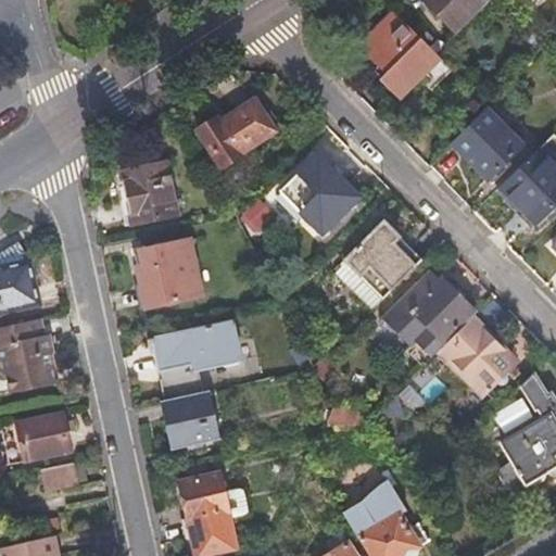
[(488,0),(428,0),(427,1),(456,32),(489,0),(488,0)]
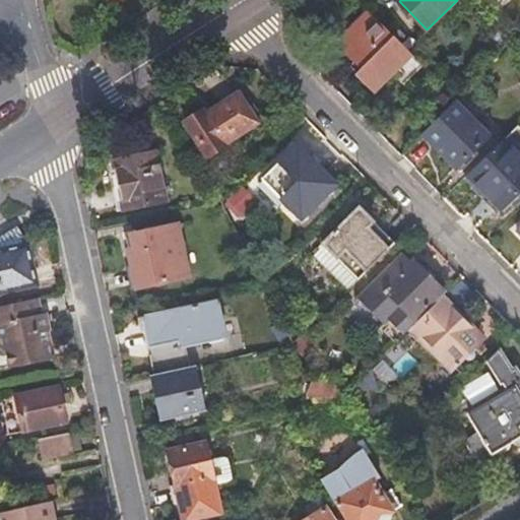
[(411,56),(371,13),(337,46),(362,70),(355,75),(374,93),(411,56)]
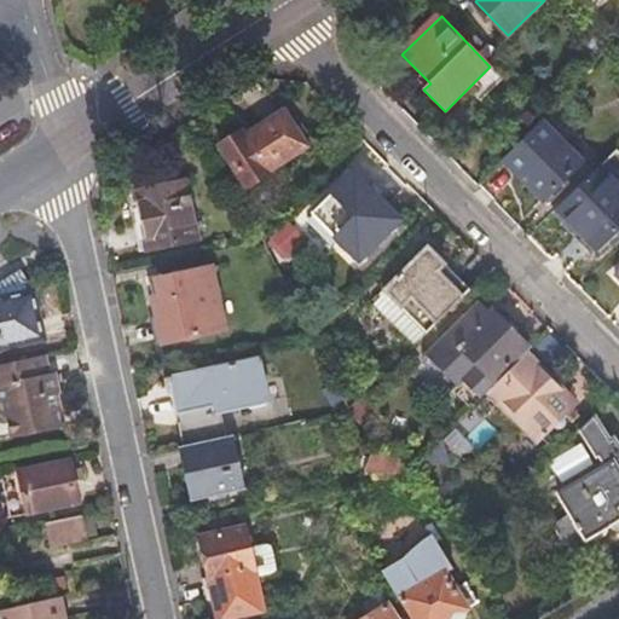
[(242,131),(219,144),(248,192),(271,178),(267,173),(306,149),(283,113),(244,136),(242,131)]
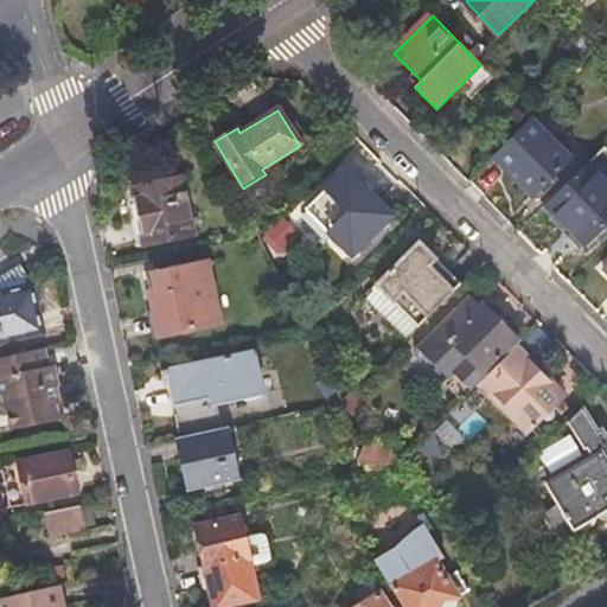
[(532,119),(493,158),(532,196),(570,159),(532,119)]
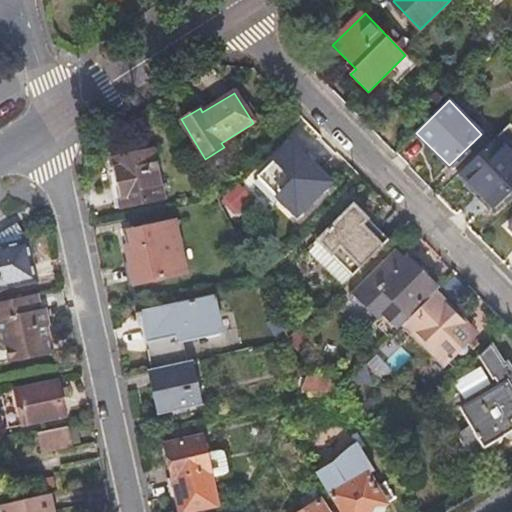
[(511,154),(496,138),(460,174),(492,207),(511,187),(511,154)]
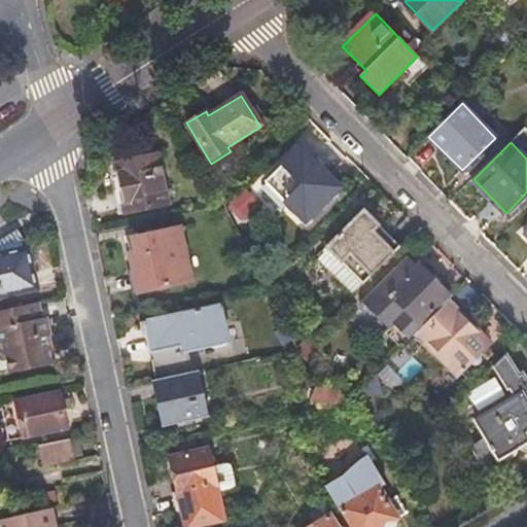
[(302,147),(267,181),(306,221),(341,186),(302,147)]
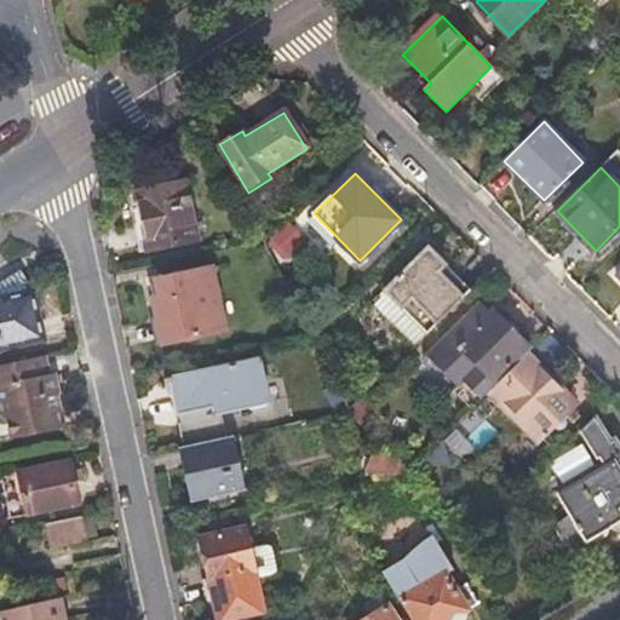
[(141,222),(148,251),(200,240),(188,181),(136,194),(141,222)]
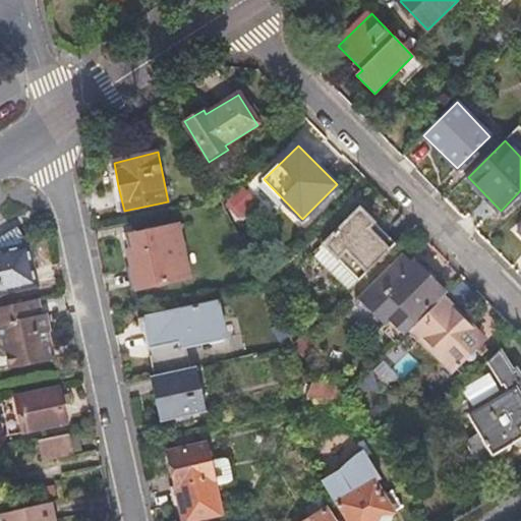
[(115,212),(124,211),(118,186),(111,188),(115,212)]
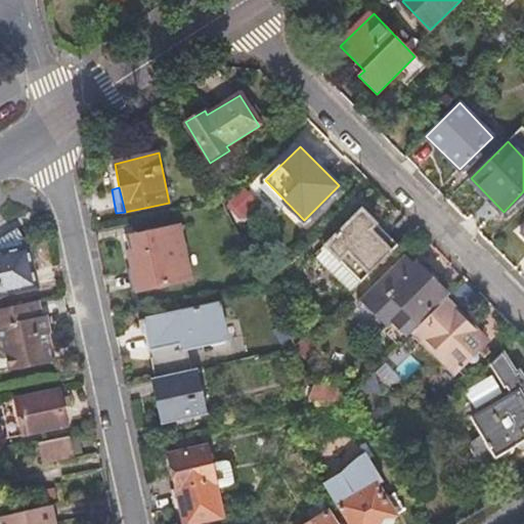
[(245,189),(236,198),(249,212),(258,203),(245,189)]
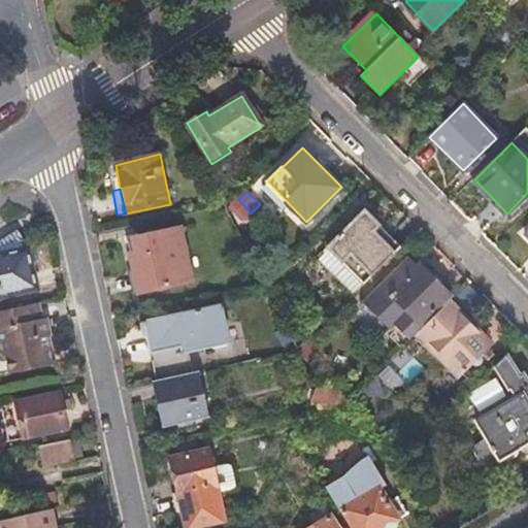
[(329,248),(365,284),(401,248),(366,210),(329,248)]
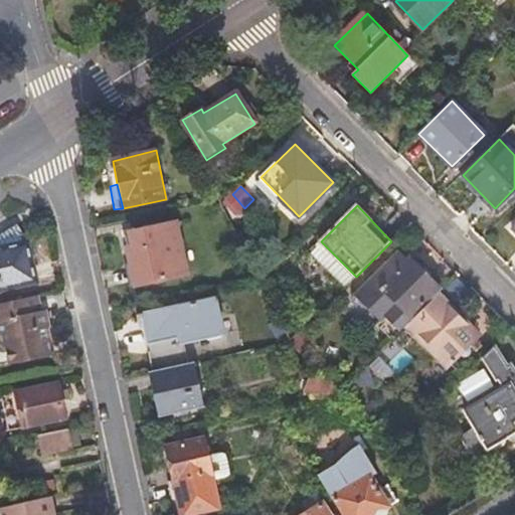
[(176,223),(129,233),(132,247),(128,248),(136,286),(187,275),(176,223)]
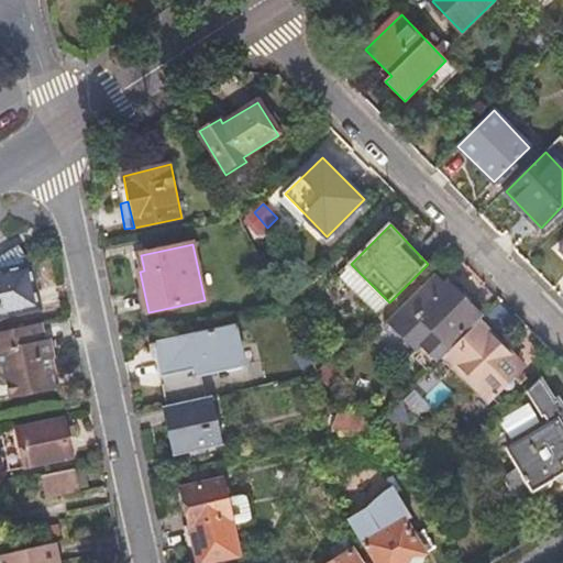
[(0,261),(0,318),(41,309),(33,267),(19,247),(0,261)]
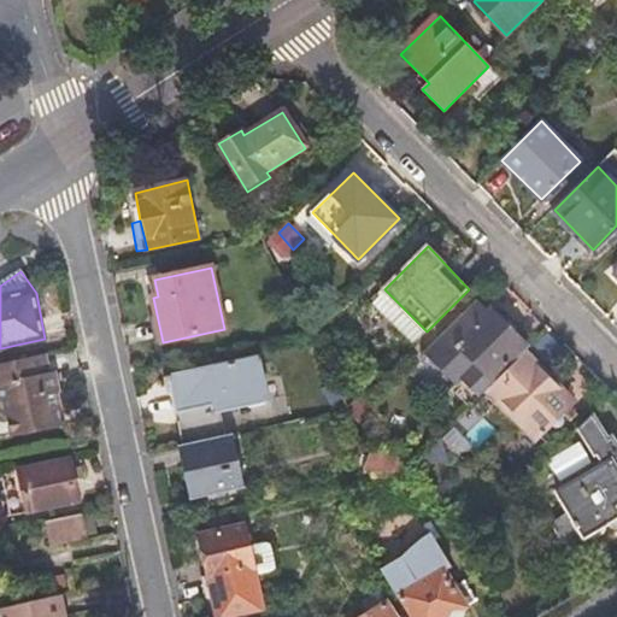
[(427,331),(385,289),(371,301),(413,345),(427,331)]
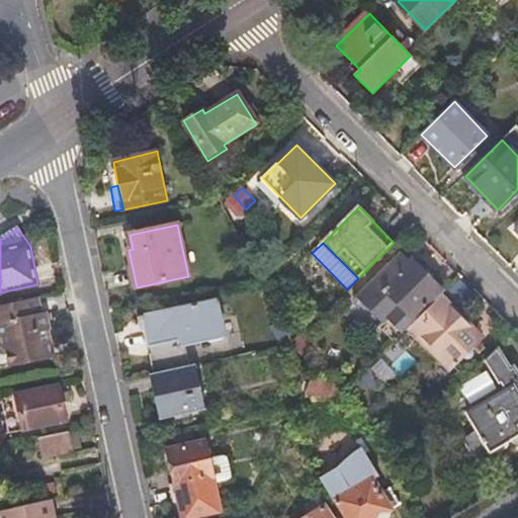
[(412,327),(418,321),(415,318),(441,291),(412,262),(410,264),(400,254),(355,298),(380,327),(393,316),(407,331),(412,327)]
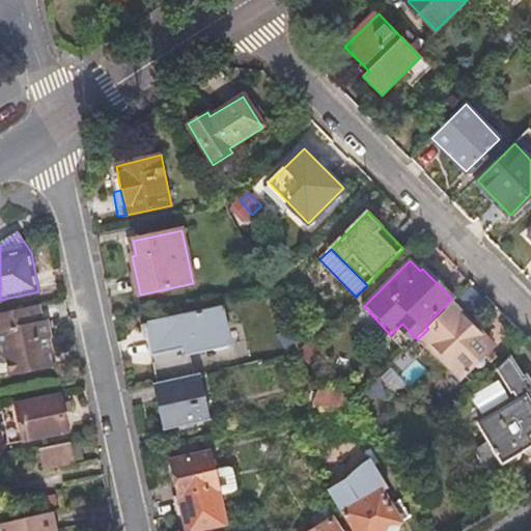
[(472,289),(454,306),(466,317),(483,300),(472,289)]
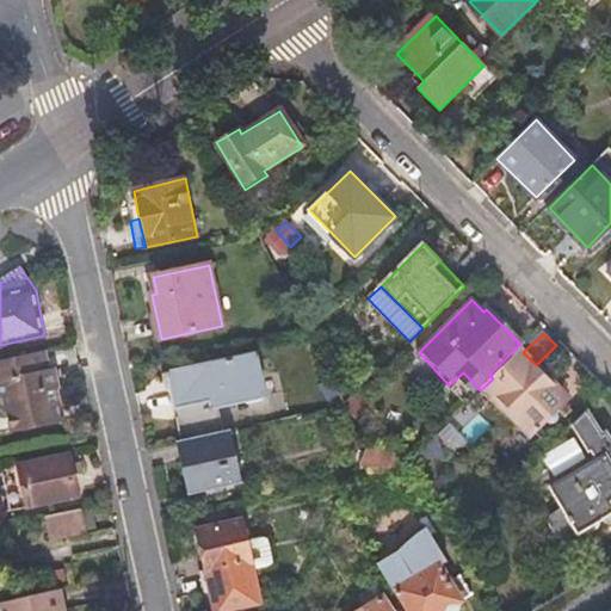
[(50,366),(48,349),(0,359),(0,396),(1,403),(4,406),(11,412),(14,431),(67,419),(57,365),(50,366)]
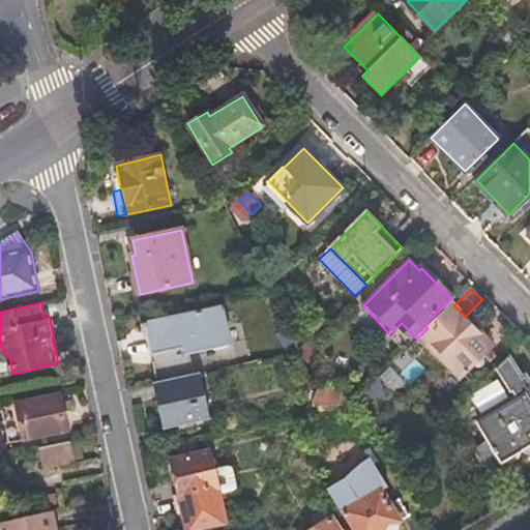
[(147,323),(159,384),(195,376),(190,354),(230,346),(222,306),(147,323)]
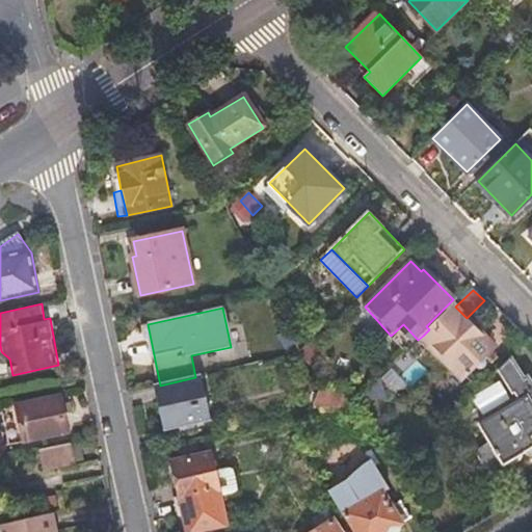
[(463,322),(450,309),(429,329),(423,336),(444,356),(463,376),(483,357),(490,351),(478,337),(480,336),(466,320),(463,322)]
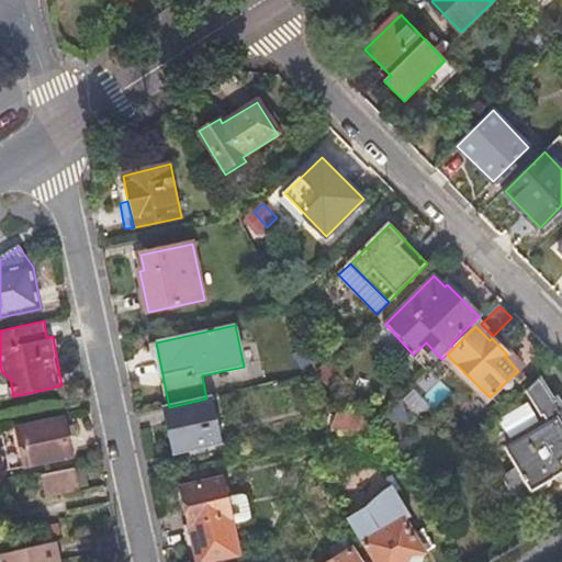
[(505,356),(518,371),(510,378),(516,384),(529,372),(512,350),(507,355),(505,356)]
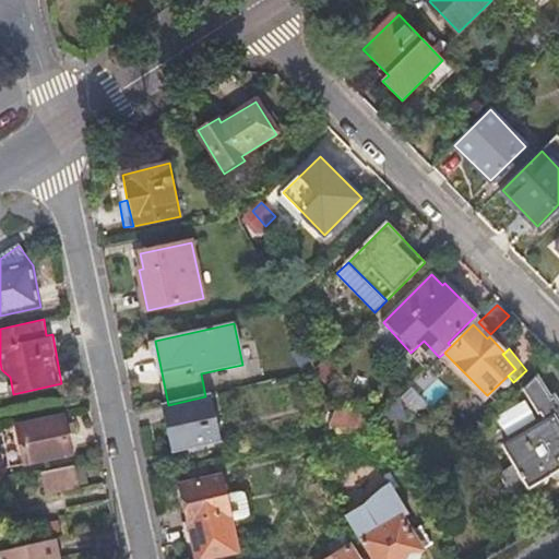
[(461,379),(466,375),(444,353),(439,357),(431,366),(436,370),(444,361),(461,379)]
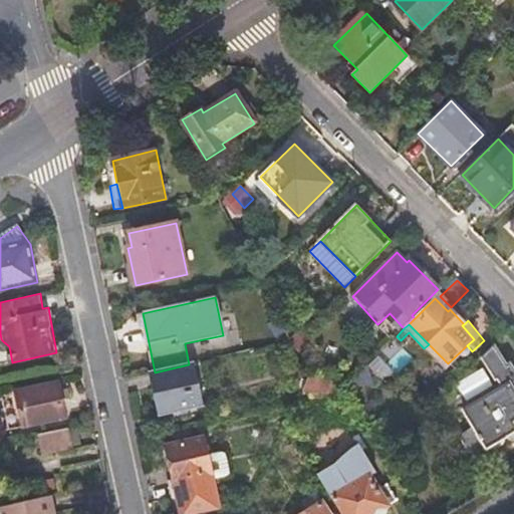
[(507,369),(493,347),(482,358),(495,380),(496,380),(499,380),(504,390),(466,413),(475,430),(464,438),(463,441),(464,443),(469,452),(472,453),(474,454),(476,454),(513,432),(513,428),(512,425),(513,423),(513,371),(511,366),(507,369)]
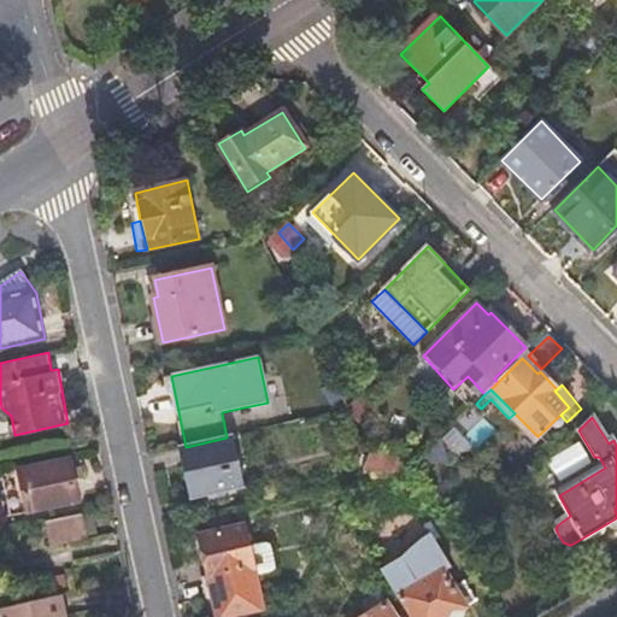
[(186,447),(178,448),(189,500),(246,488),(236,435),(227,438),(186,447)]
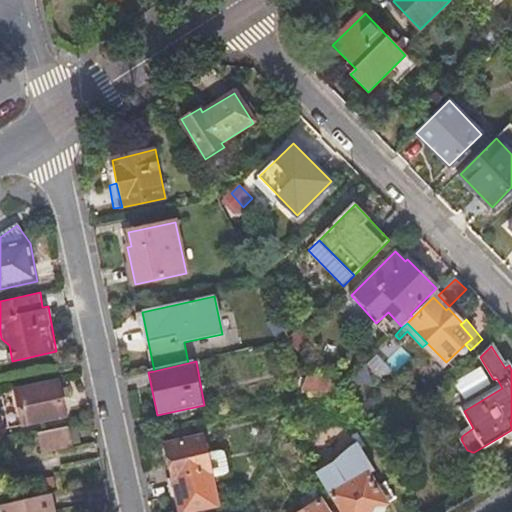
[(336,379),(308,377),(302,389),(334,393),(336,379)]
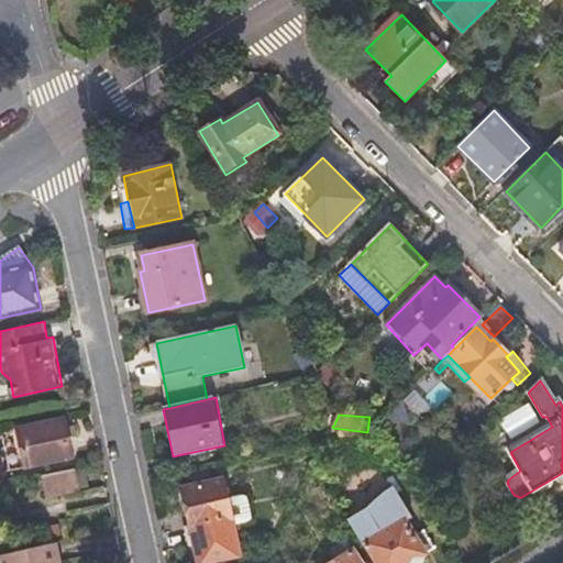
[(65,422),(3,433),(10,471),(72,459),(65,422)]
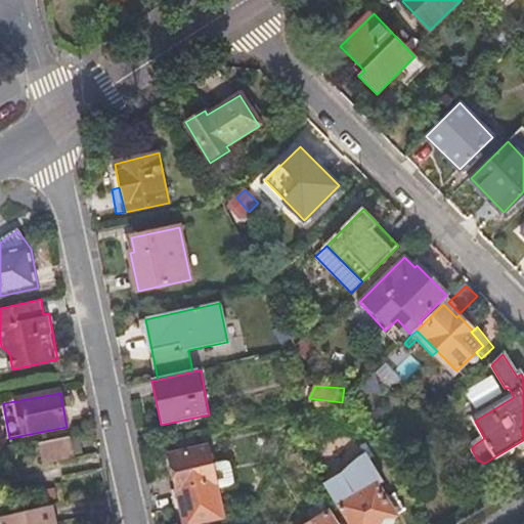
[(74,450),(71,436),(38,444),(41,459),(74,450)]
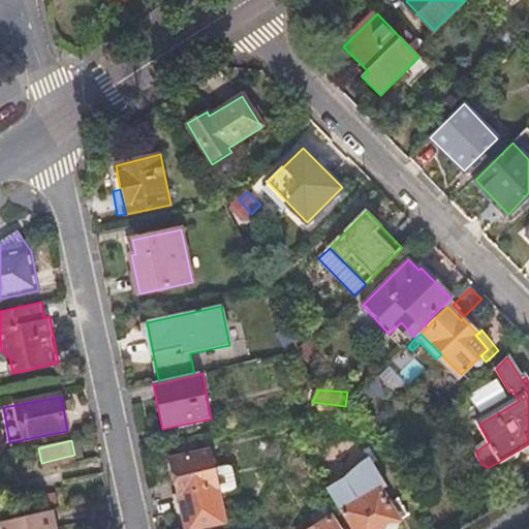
[(173,459),(187,528),(206,528),(225,525),(219,495),(214,469),(210,452),(173,459)]
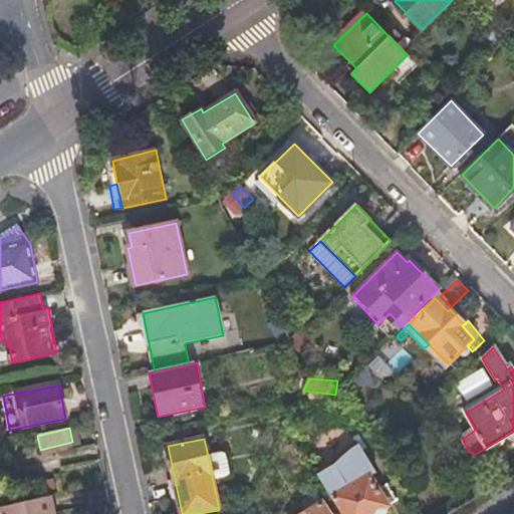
[(334,466),(318,475),(331,498),(333,497),(343,513),(373,513),(389,506),(369,475),(374,471),(358,445),(346,454),(334,466)]
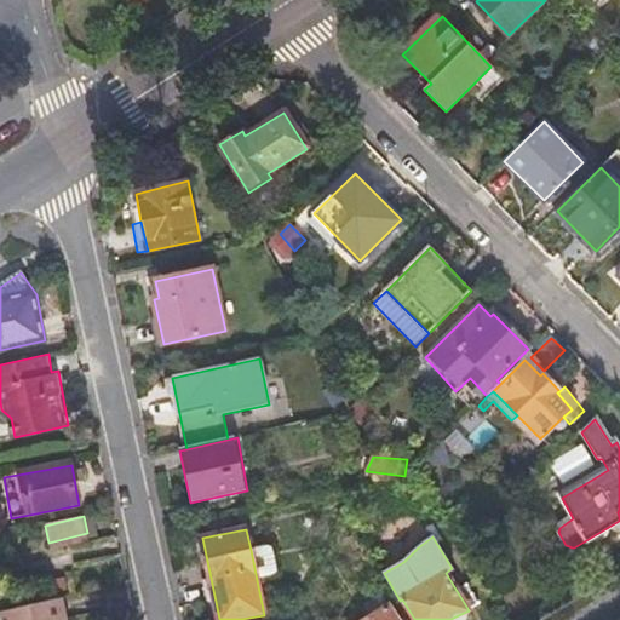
[(271,546),(251,550),(257,580),(277,575),(271,546)]
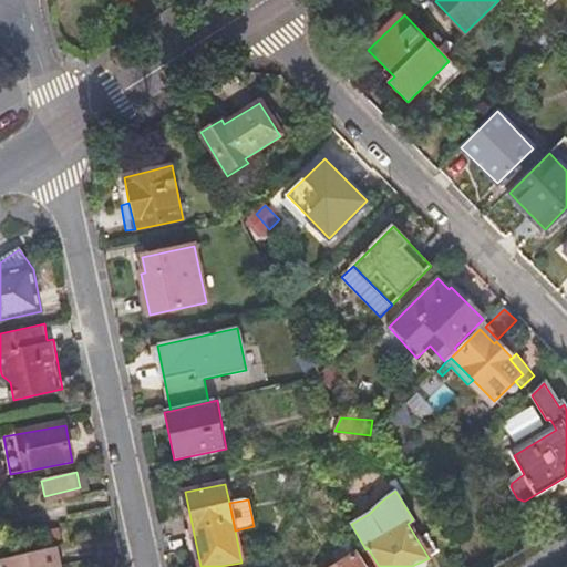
[(62,566),(58,547),(0,559),(1,566),(62,566)]
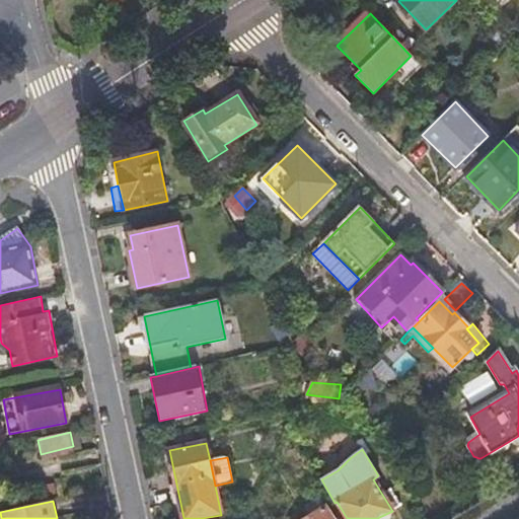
[(331,518),(326,509),(309,518),(331,518)]
